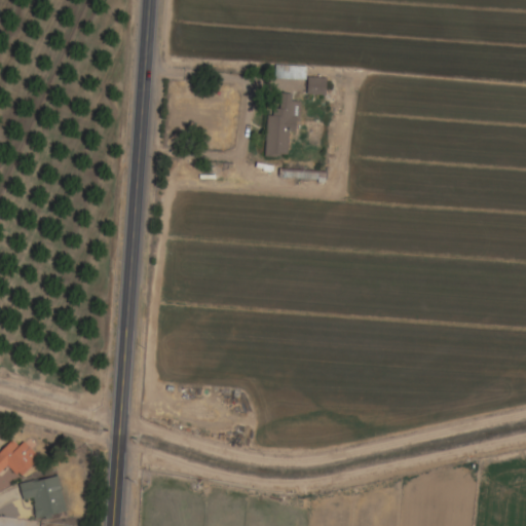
[(305,67),(274,67),(274,80),(305,80),(305,67)]
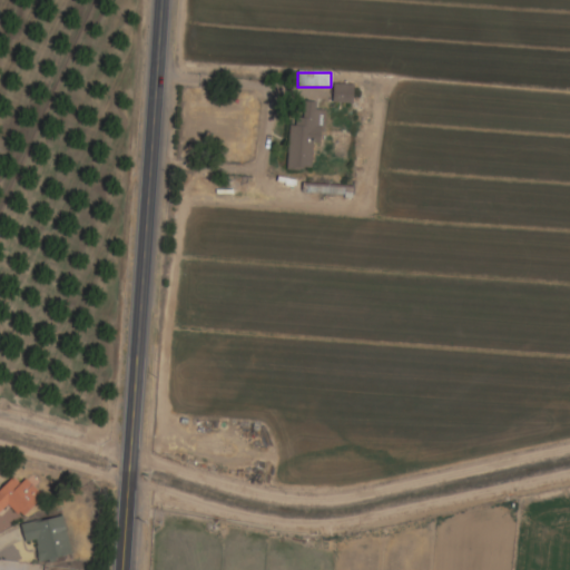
[(353,85),(333,85),(333,104),(353,104),(353,85)]
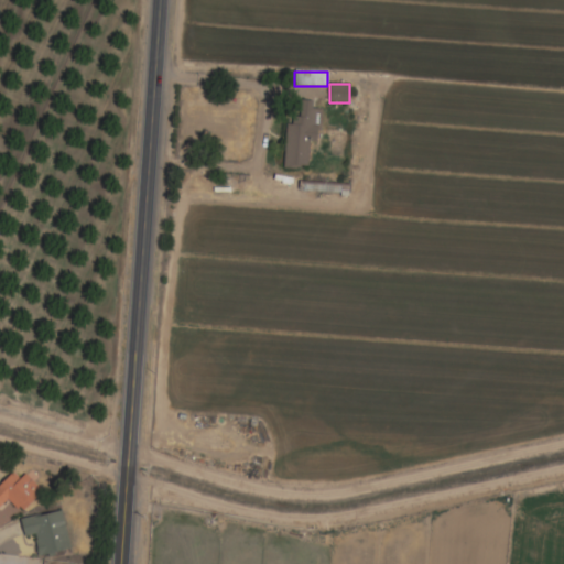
[(312,101),(300,101),(300,117),(286,117),(284,167),(310,167),(312,101)]
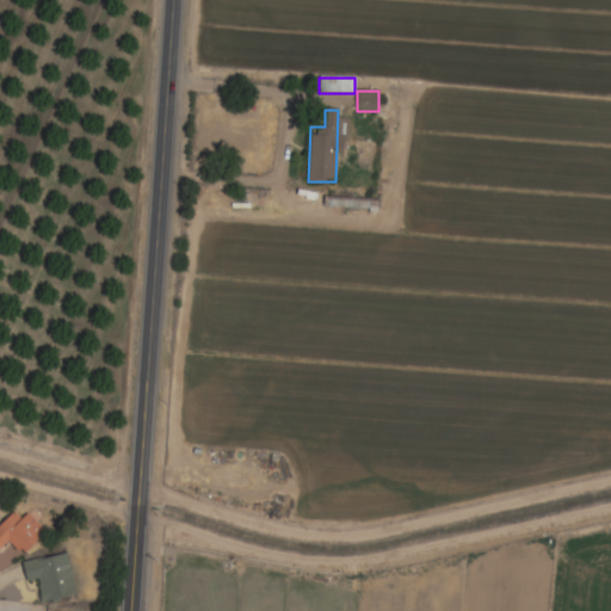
[(0,550),(10,542),(22,555),(44,534),(25,513),(20,518),(14,512),(0,524),(0,550)]
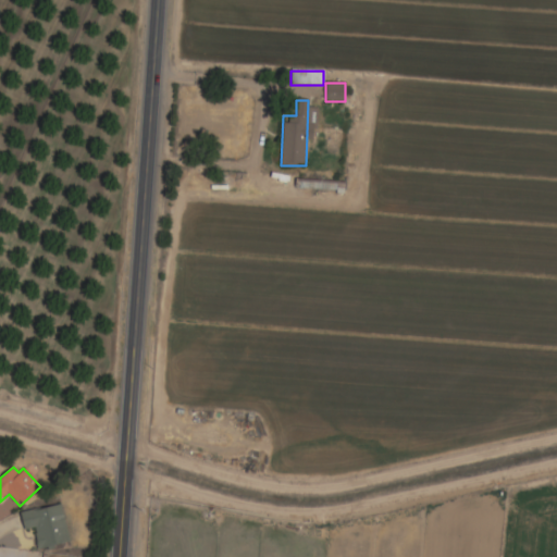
[(60,505),(20,514),(24,531),(34,529),(38,551),(69,544),(60,505)]
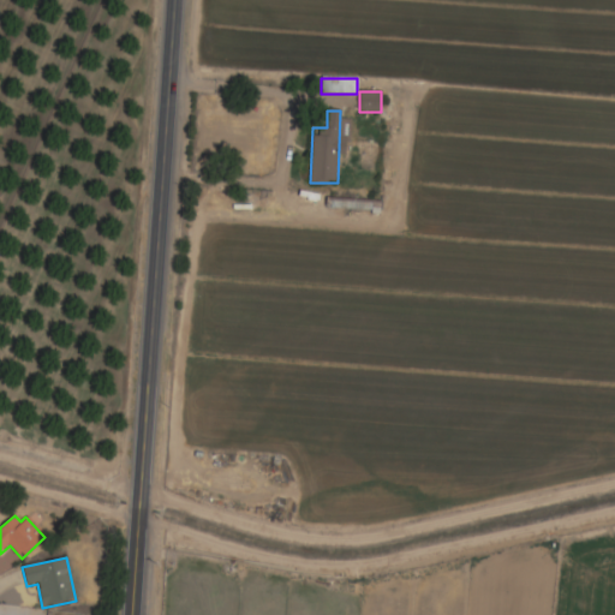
All buildings are outlined.
